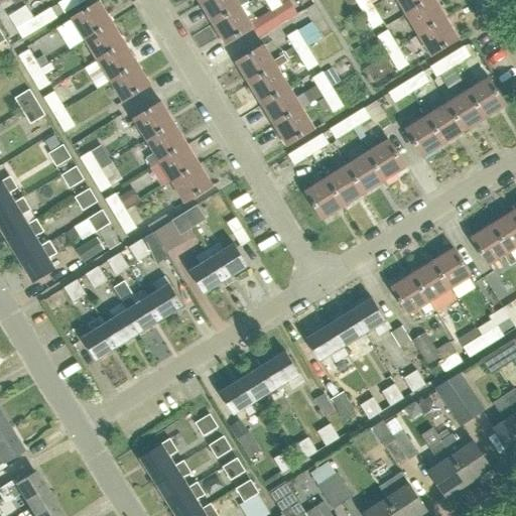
[(80,0),(63,0),(58,3),(66,13),(82,3),(80,0)]
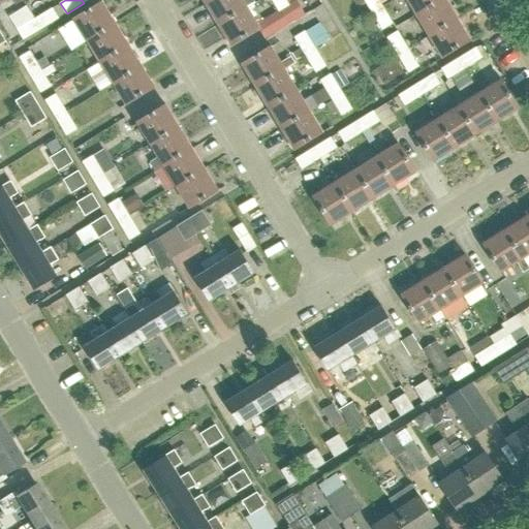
[(247,7),(255,2),(253,0),(210,0),(206,3),(218,25),(247,7)]
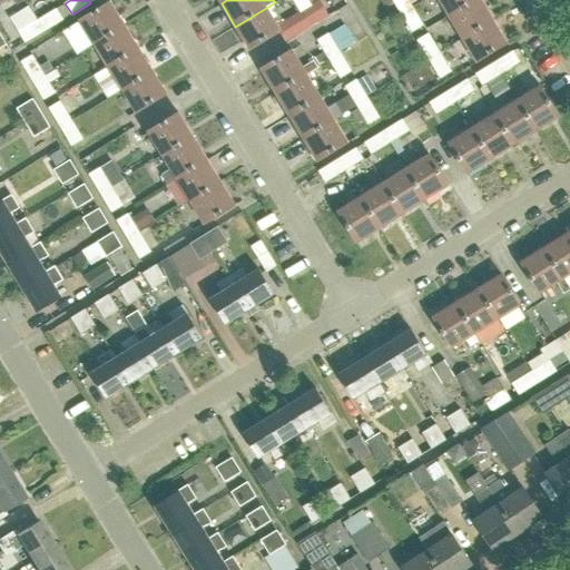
[(292,0),(301,12),(312,6),(310,1),(311,0),(292,0)]
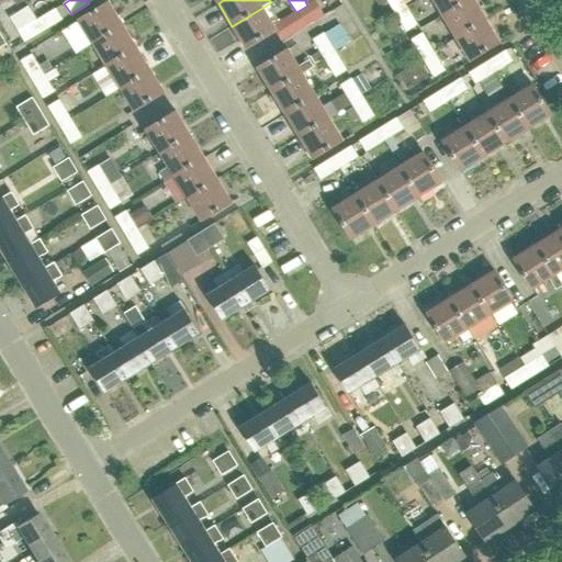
[(411,0),(375,0),(380,8),(389,2),(394,10),(405,3),(411,0)]
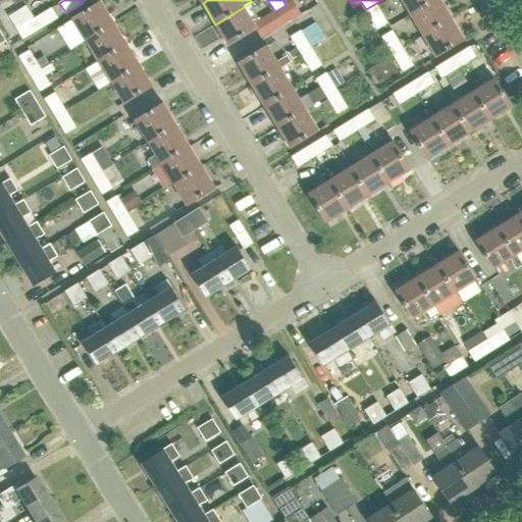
[(402,0),(411,14),(434,0),(402,0)]
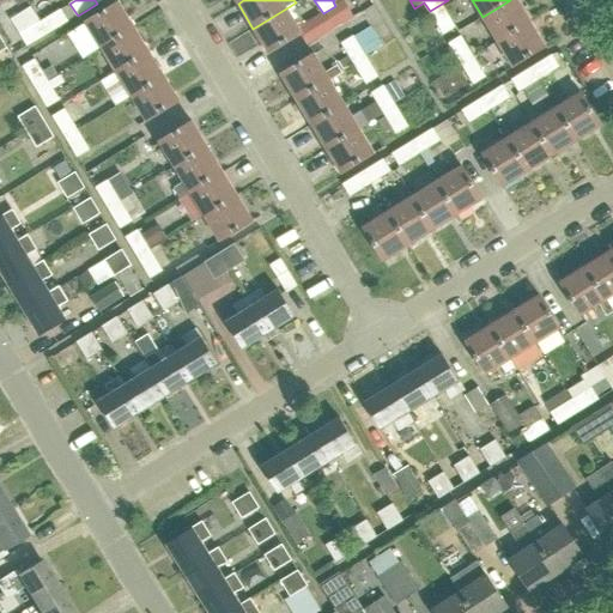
[(498,42),(532,22),(517,0),(510,0),(483,17),(498,42)]
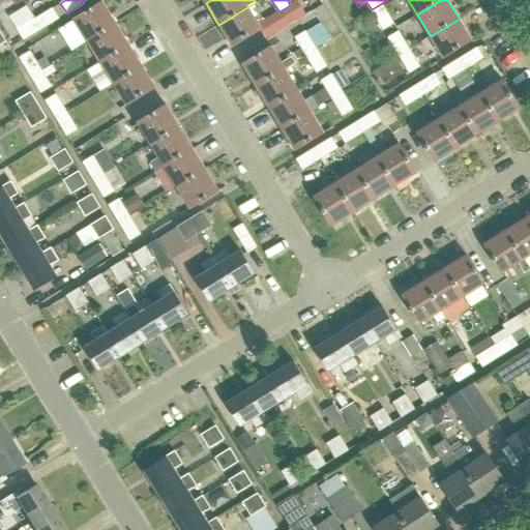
[(87,40),(115,23),(102,1),(74,20),(87,40)]
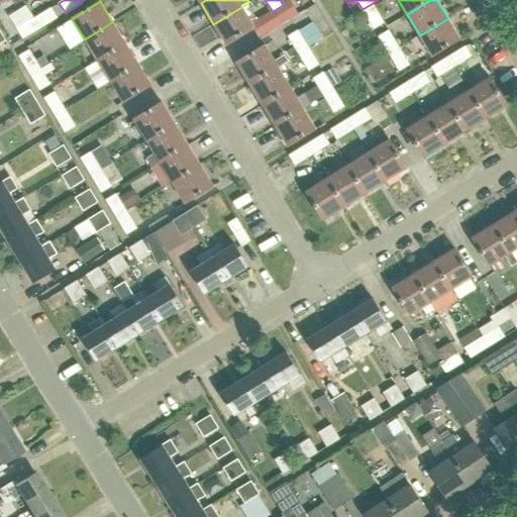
[(363,9),(374,28),(384,22),(373,3),(363,9)]
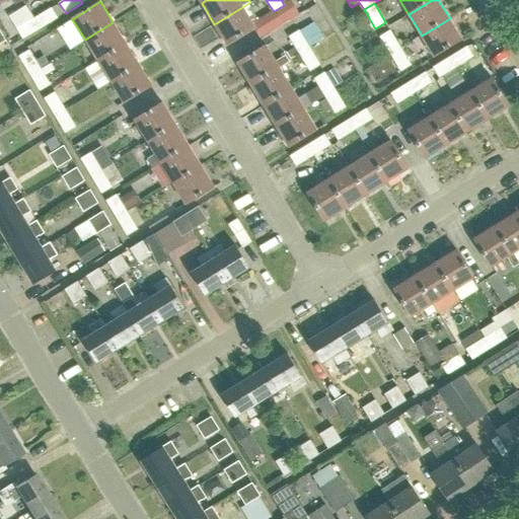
[(255,28),(242,7),(214,24),(227,46),(255,28)]
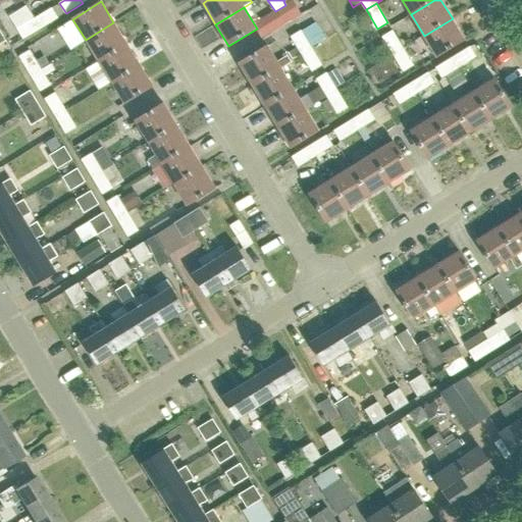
[(58,17),(52,8),(35,18),(41,29),(58,17)]
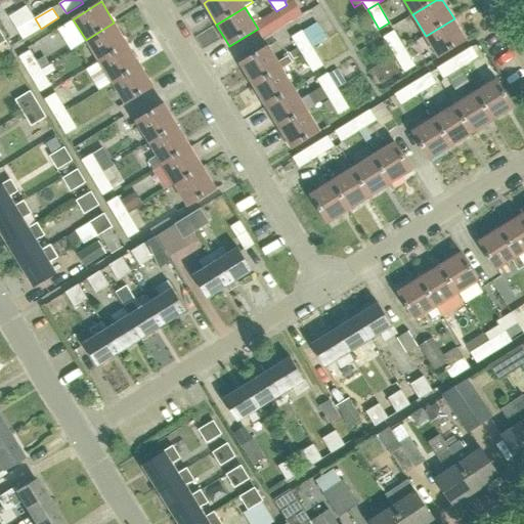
[(302,26),(315,49),(334,39),(320,16),(302,26)]
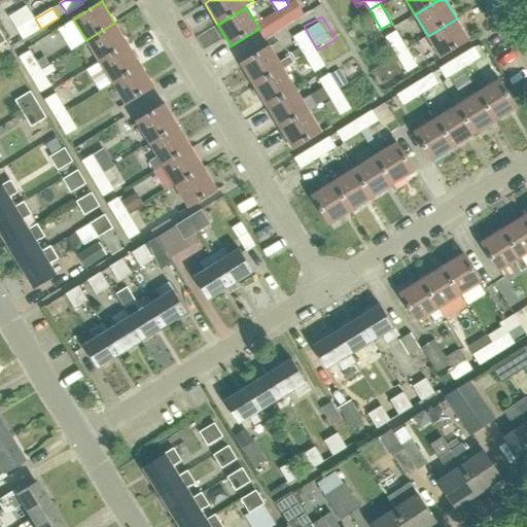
[(35,19),(18,29),(24,39),(41,29),(35,19)]
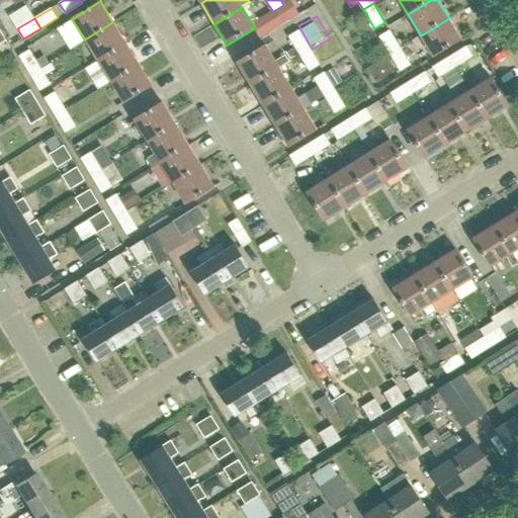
[(421,35),(434,57),(461,39),(449,18),(421,35)]
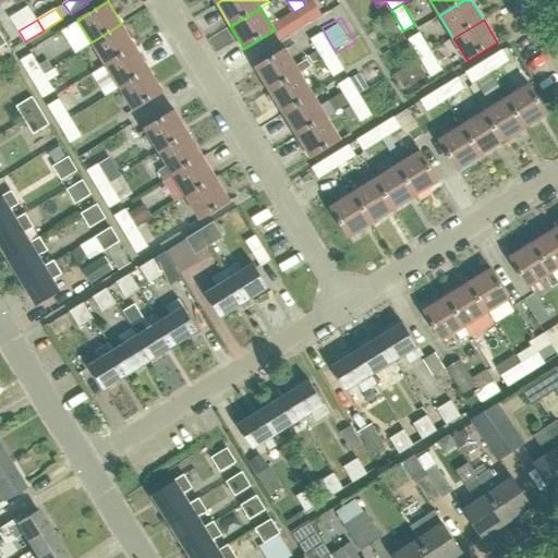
[(105,65),(135,47),(121,24),(92,43),(105,65)]
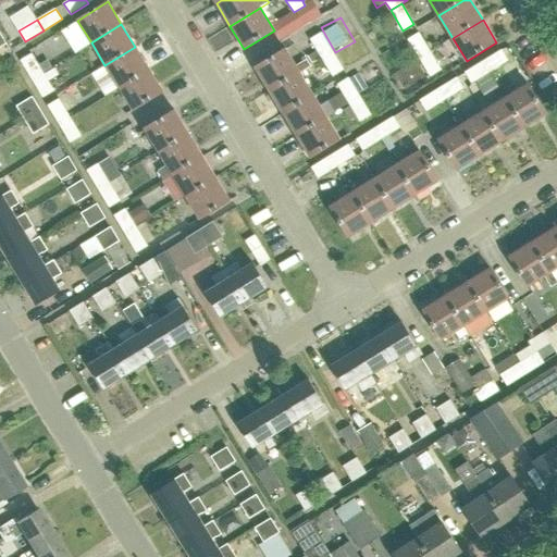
[(312,64),(321,59),(333,51),(321,33),(310,39),(317,50),(307,56),(312,64)]
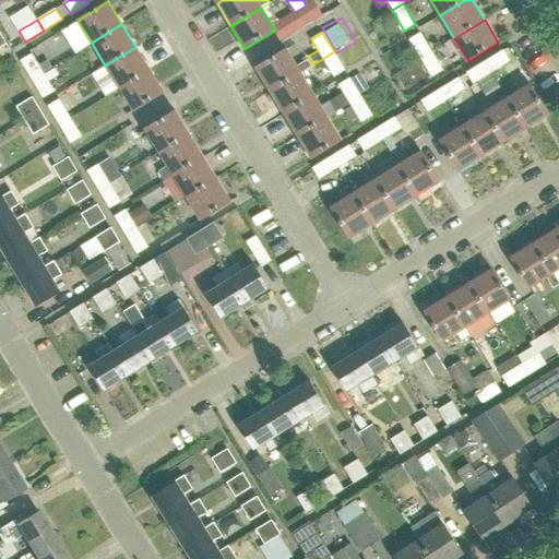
[(431,51),(420,33),(409,39),(420,58),(431,51)]
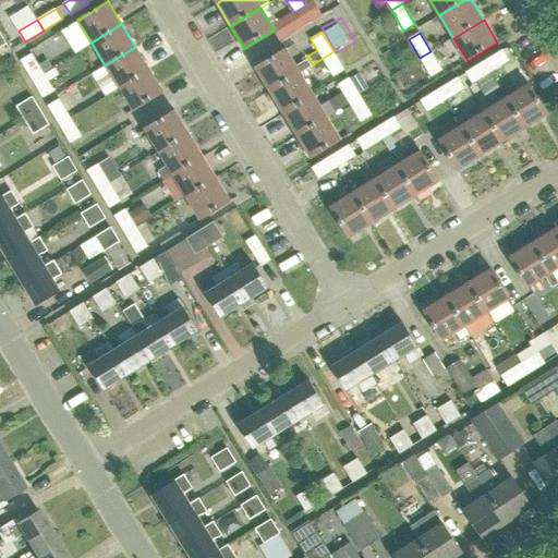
[(0,57),(11,51),(2,36),(0,36),(0,57)]
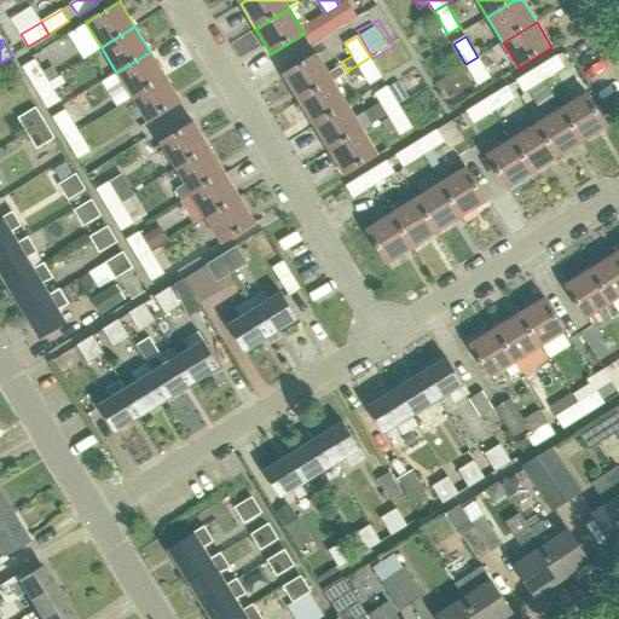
[(132,98),(166,76),(150,52),(116,73),(132,98)]
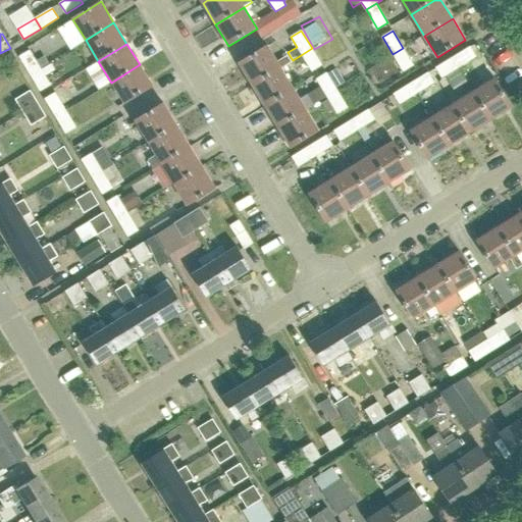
[(253,85),(280,67),(281,69),(293,63),(290,58),(278,64),(267,46),(240,63),(253,85)]
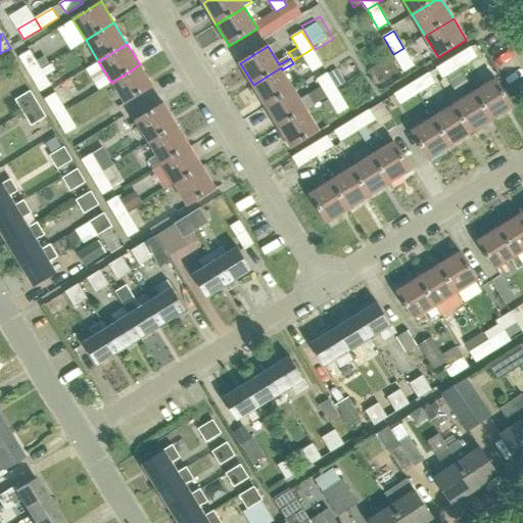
[(477,56),(471,46),(454,57),(461,67),(477,56)]
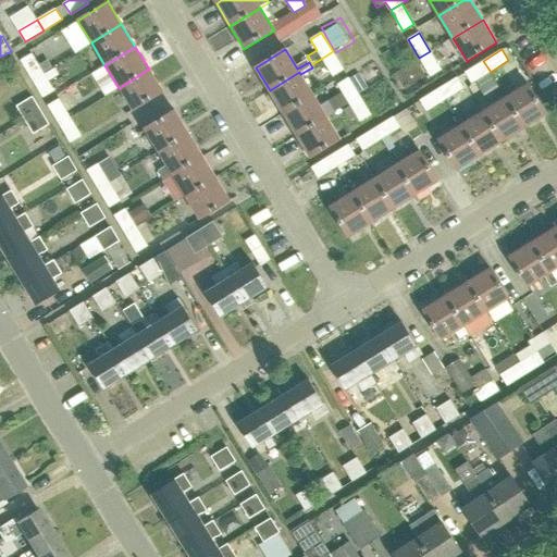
[(321,59),(332,76),(344,70),(333,51),(321,59)]
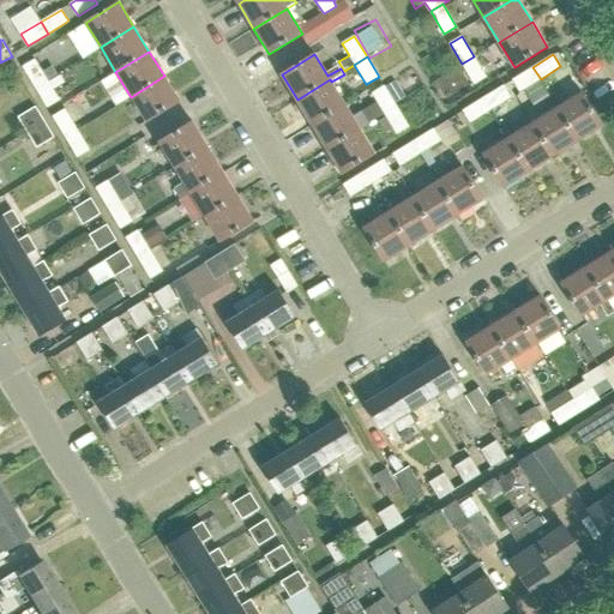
[(486,77),(474,56),(462,64),(474,84),(486,77)]
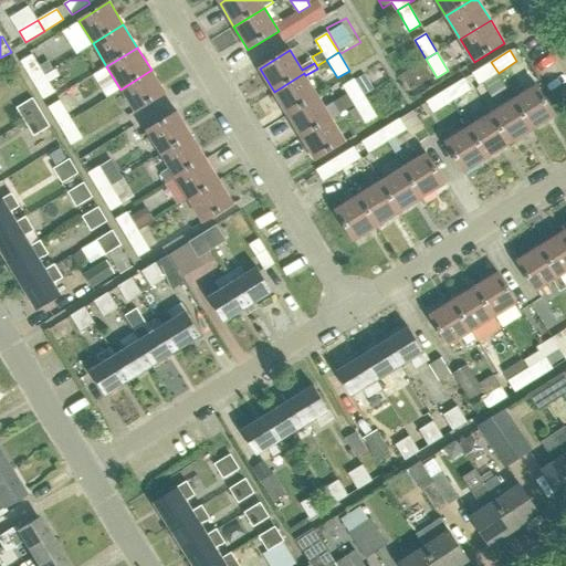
[(85,58),(82,53),(48,74),(50,79),(85,58)]
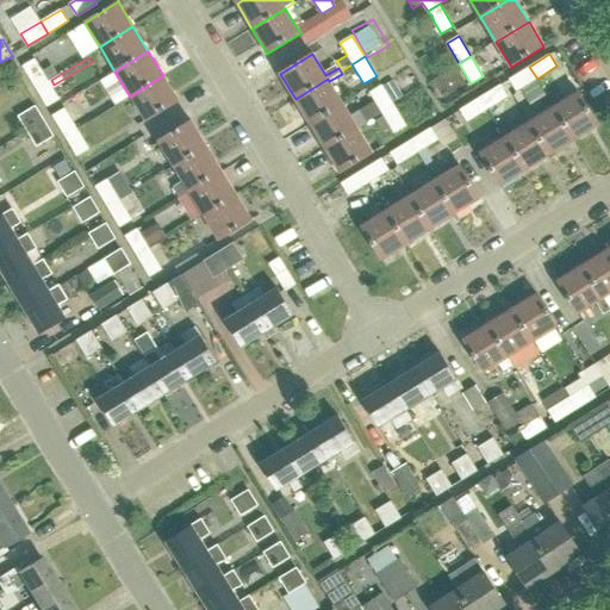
[(47,79),(35,58),(23,66),(35,86),(47,79)]
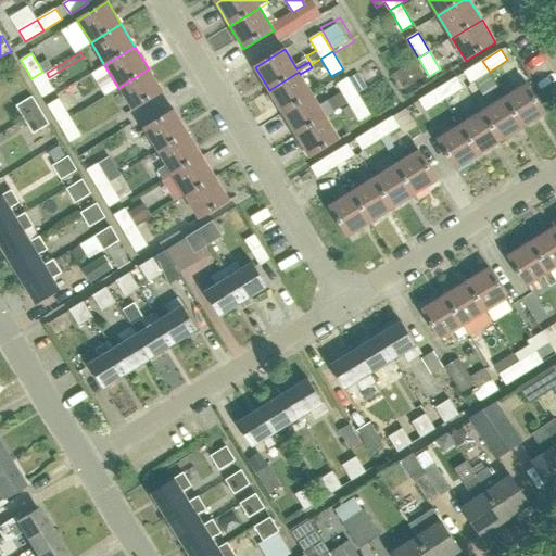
[(482,61),(464,73),(471,84),(490,72),(482,61)]
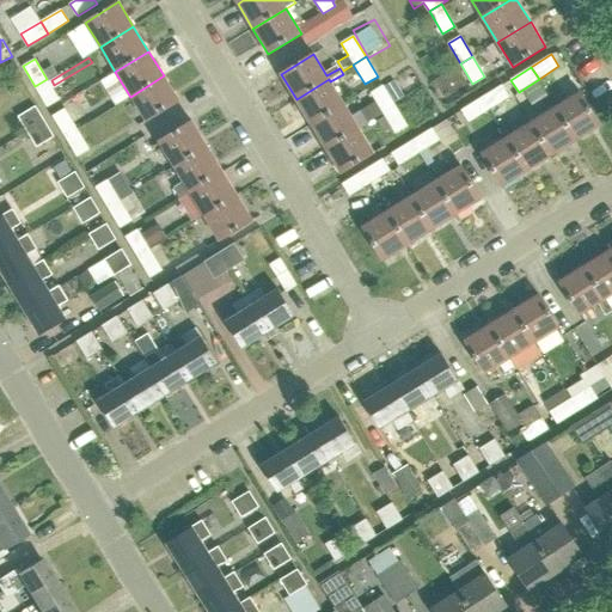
[(179,101),(164,75),(130,97),(146,121),(179,101)]
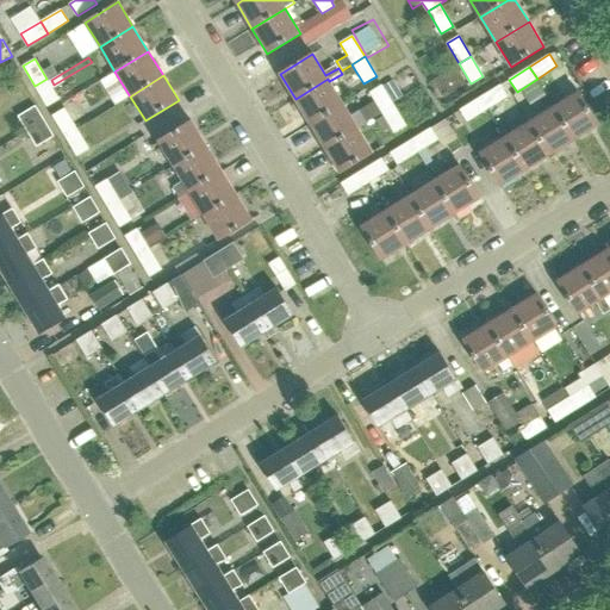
[(47,79),(35,86),(47,106),(58,99),(47,79)]
